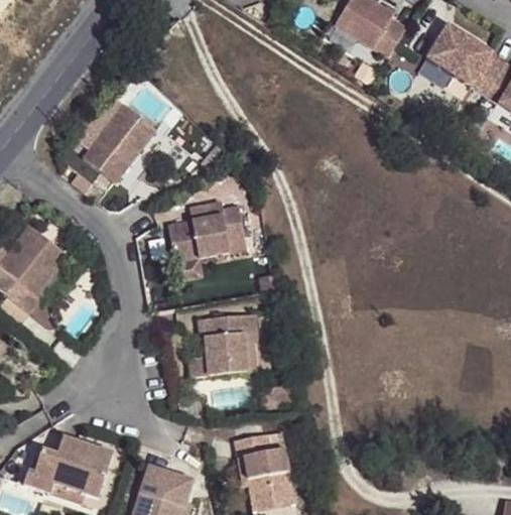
[(367,0),(345,0),(331,24),(383,58),(402,28),(387,19),(390,14),(367,0)]
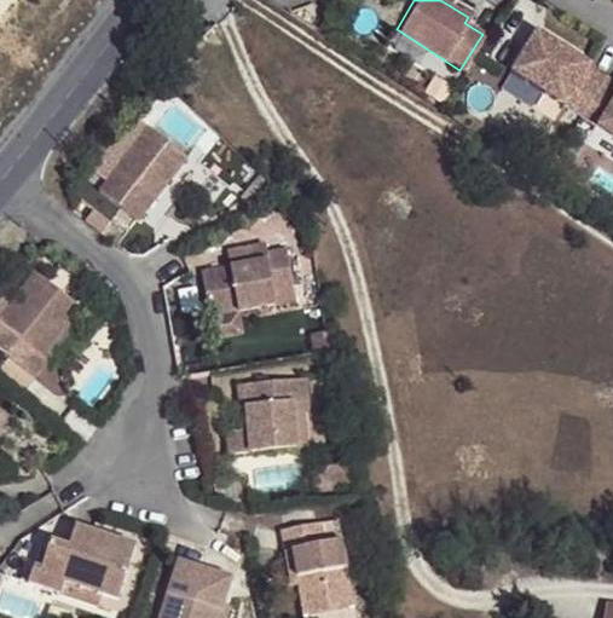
[(532,30),(507,69),(559,102),(577,114),(579,109),(601,75),(602,74),(532,30)]
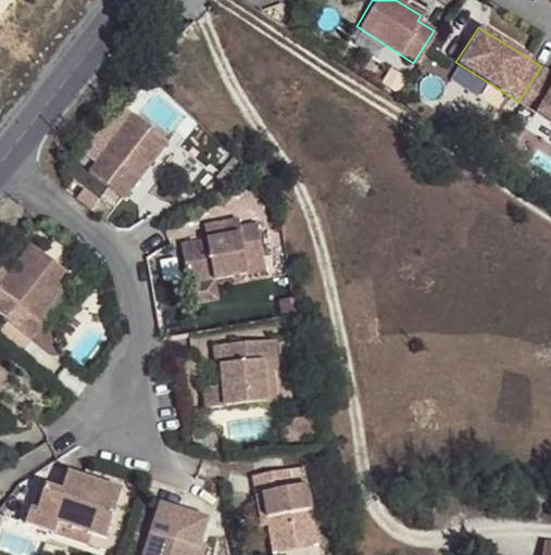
[(550,74),(540,67),(521,98),(536,106),(550,116),(550,74)]
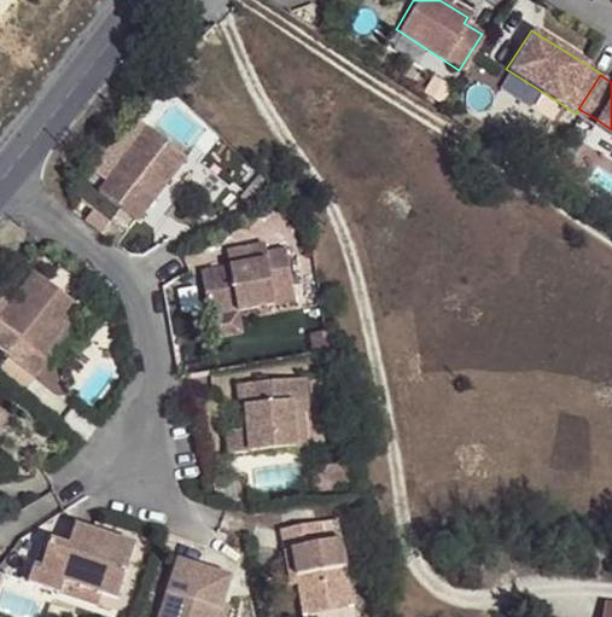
[(168,179),(176,167),(187,151),(147,122),(115,167),(124,174),(110,195),(140,216),(168,179)]
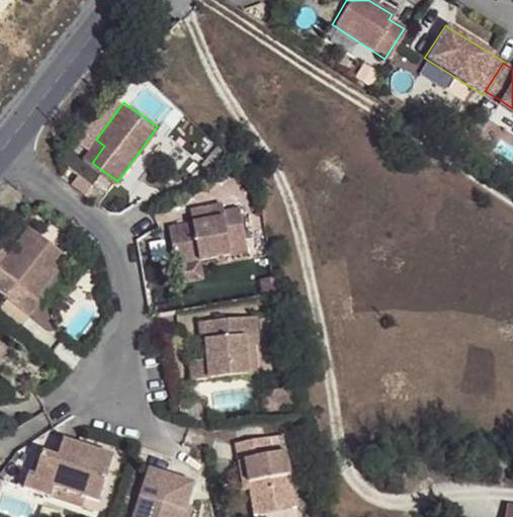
[(156,146),(148,140),(141,150),(149,156),(156,146)]
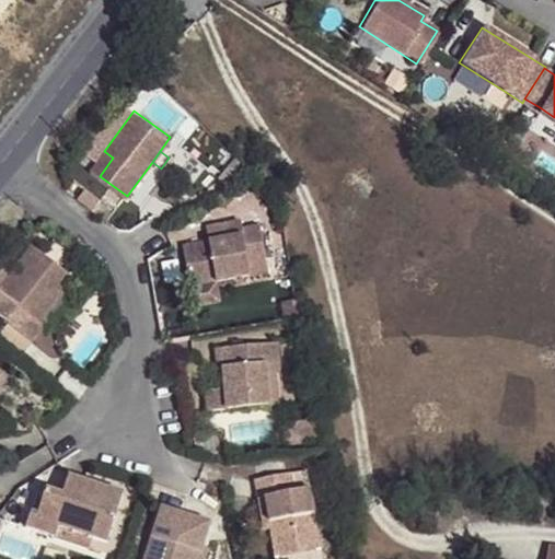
[(67,186),(93,206),(101,197),(73,177),(67,186)]
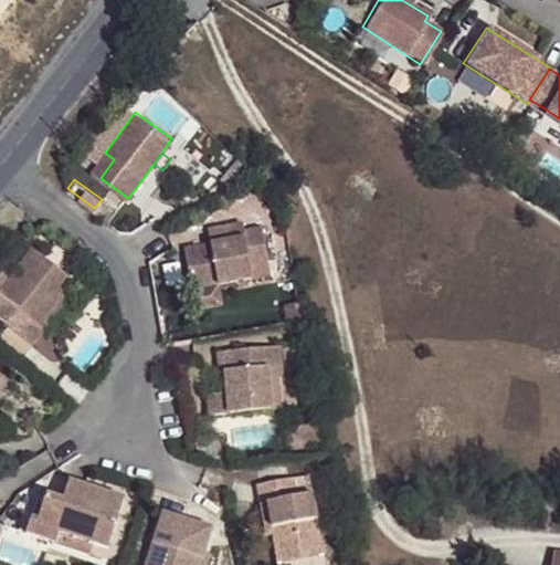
[(271,273),(268,262),(262,225),(244,229),(245,236),(218,240),(186,246),(192,286),(219,282),(253,275),(271,273)]
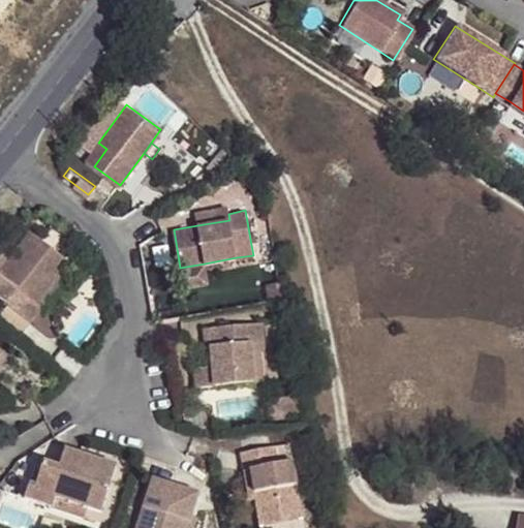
[(229,220),(228,214),(203,218),(204,224),(229,220)]
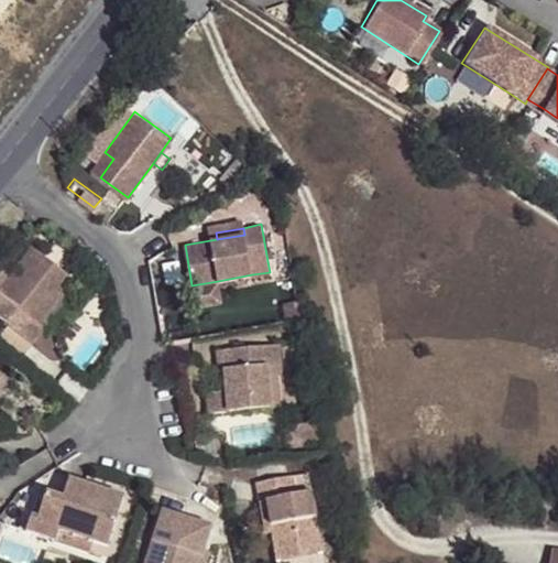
[(9,323),(30,340),(43,325),(39,322),(74,279),(33,245),(22,236),(8,252),(19,262),(6,277),(0,273),(0,291),(11,300),(0,316),(9,323)]
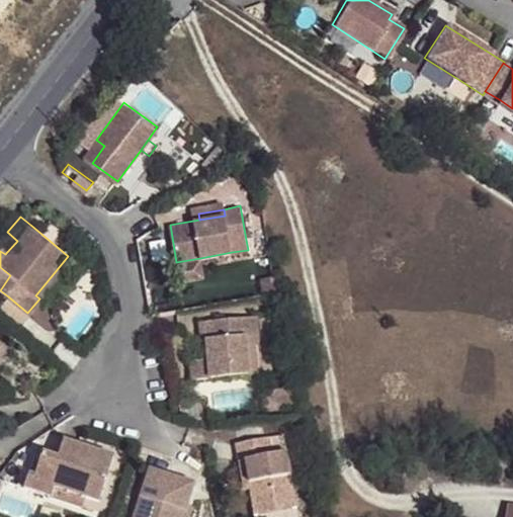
[(201,264),(200,258),(176,262),(177,269),(201,264)]
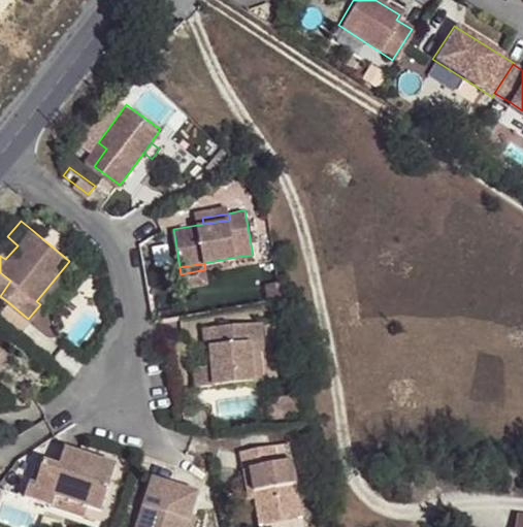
[(10,281),(0,272),(0,296),(10,281)]
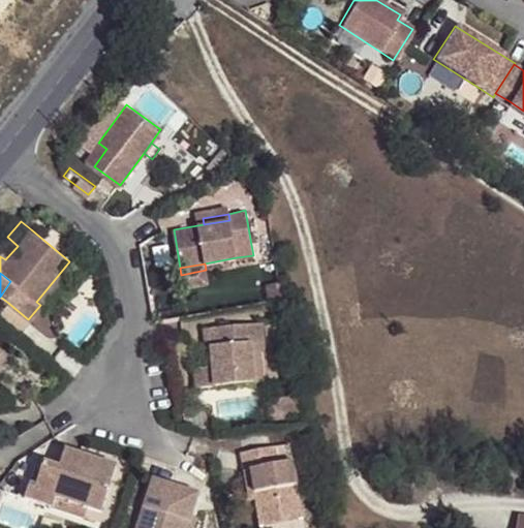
[(20,330),(28,319),(8,303),(0,314),(20,330)]
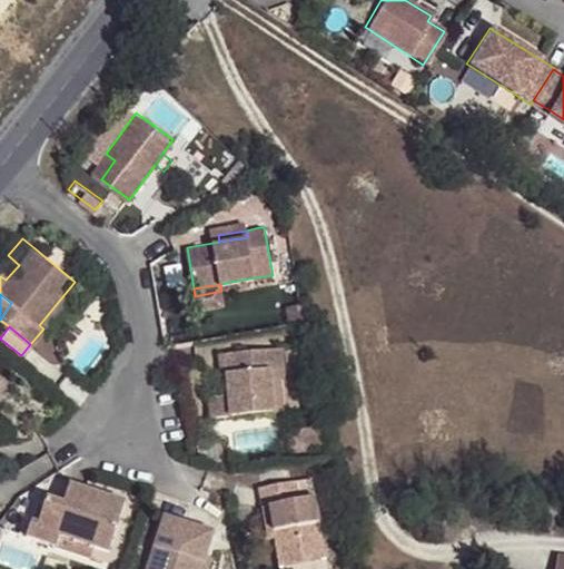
[(266,374),(280,373),(279,353),(226,356),(227,401),(221,401),(206,402),(207,420),(269,417),(266,374)]
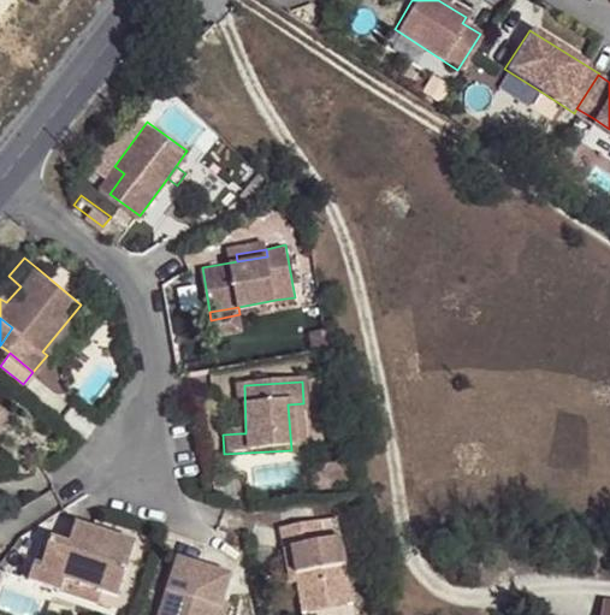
[(303,415),(303,403),(288,404),(291,450),(301,449),(300,417),(303,415)]
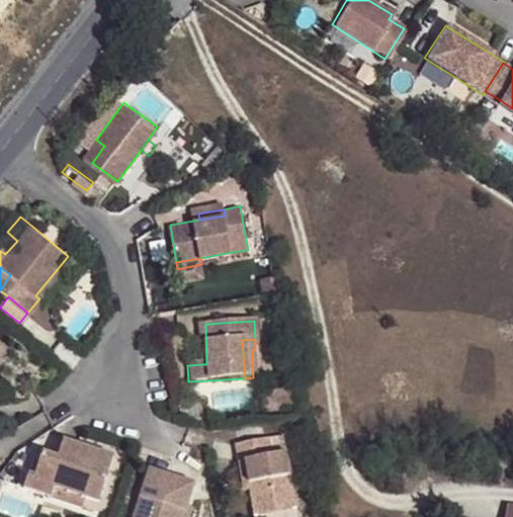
[(289,394),(274,397),(274,399),(276,413),(292,410),(289,394)]
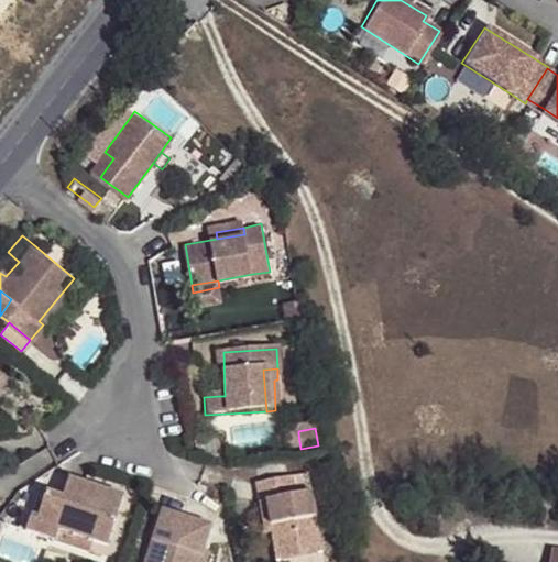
[(288,451),(301,449),(298,433),(285,436),(288,451)]
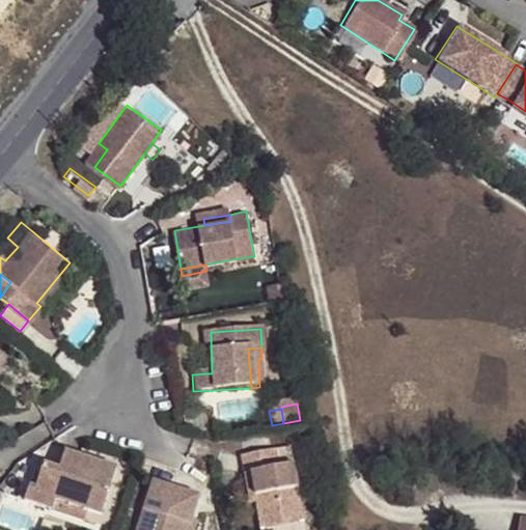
[(250,472),(255,502),(259,526),(301,520),(288,446),(274,448),(241,454),(244,474),(250,472)]
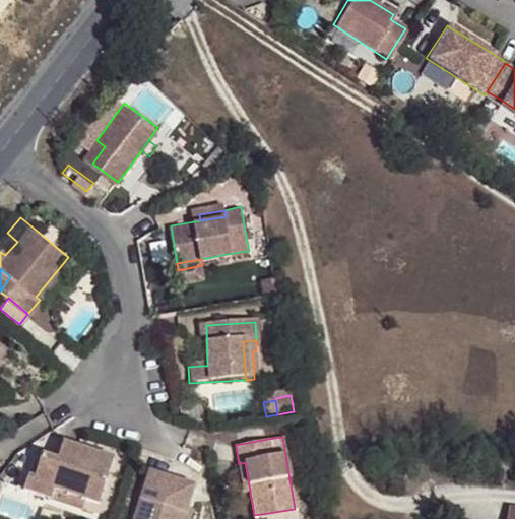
[(63,490),(81,496),(99,501),(112,456),(61,441),(55,459),(39,454),(37,460),(30,479),(25,477),(22,488),(60,500),(63,490)]
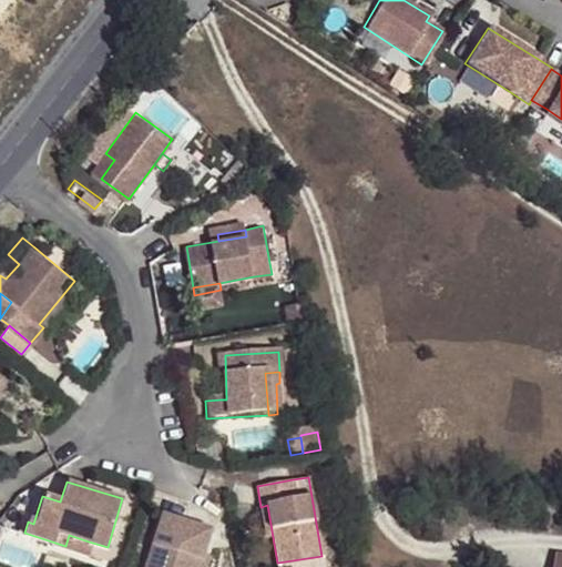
[(266,537),(273,537),(267,505),(261,507),(266,537)]
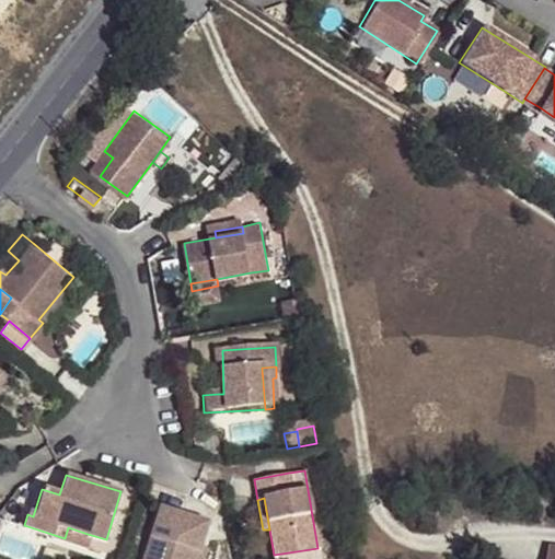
[(196,558),(200,546),(209,520),(165,505),(147,558),(196,558)]
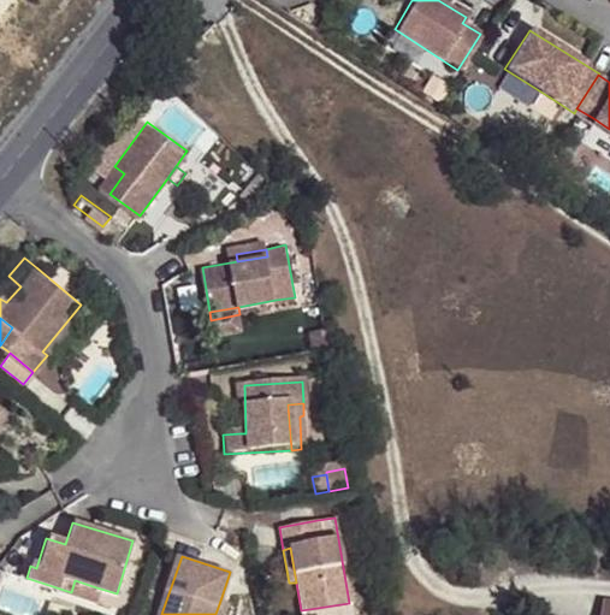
[(93,599),(96,587),(75,580),(71,592),(93,599)]
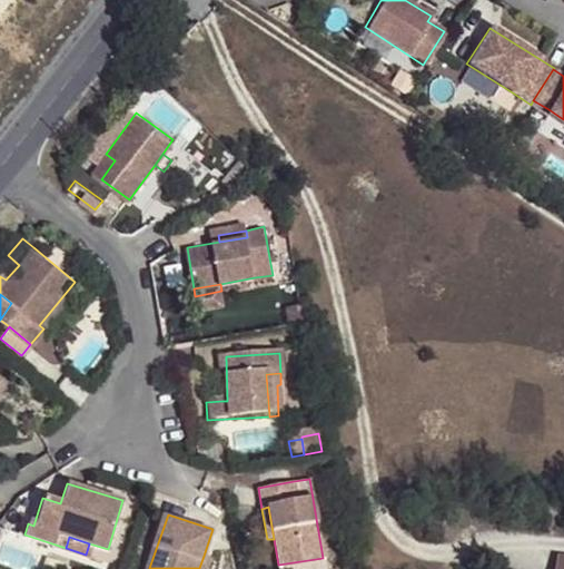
[(205,568),(209,558),(204,556),(199,568),(205,568)]
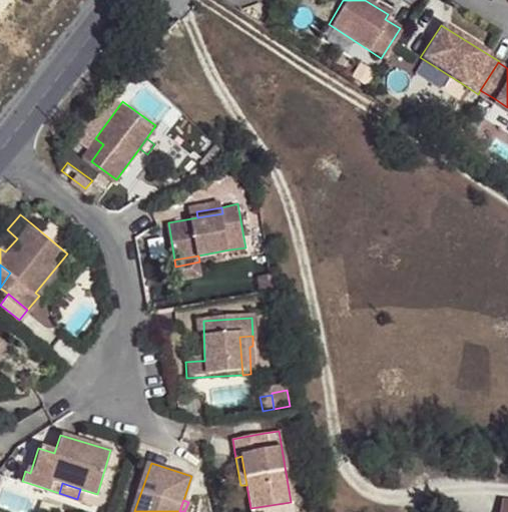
[(292,511),(291,502),(250,508),(251,511),(292,511)]
